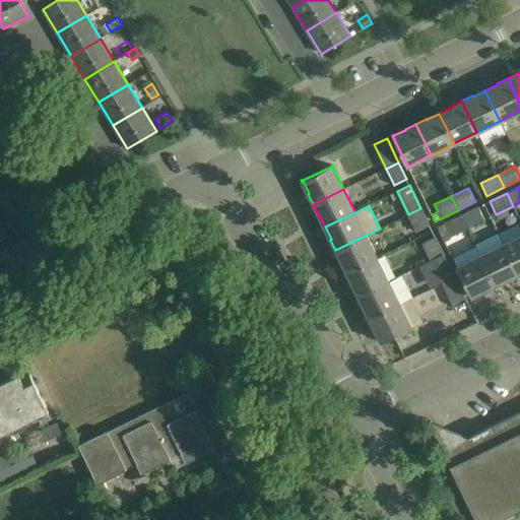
[(478,207),(460,215),(467,230),(484,220),(478,207)]
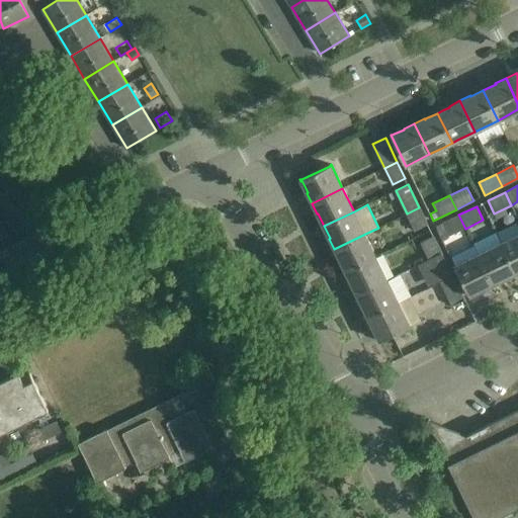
[(419,207),(407,213),(415,231),(427,225),(419,207)]
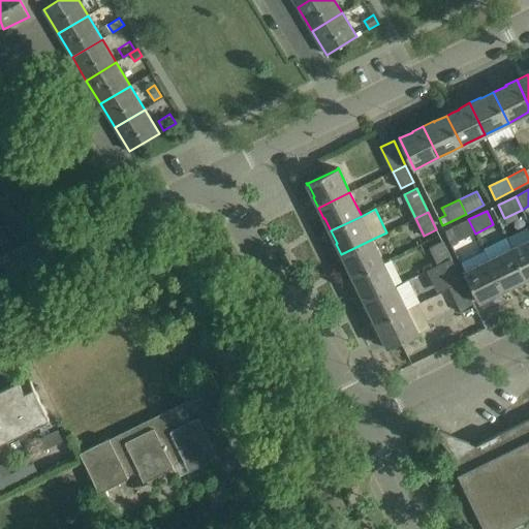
[(458,242),(475,234),(468,219),(452,227),(458,242)]
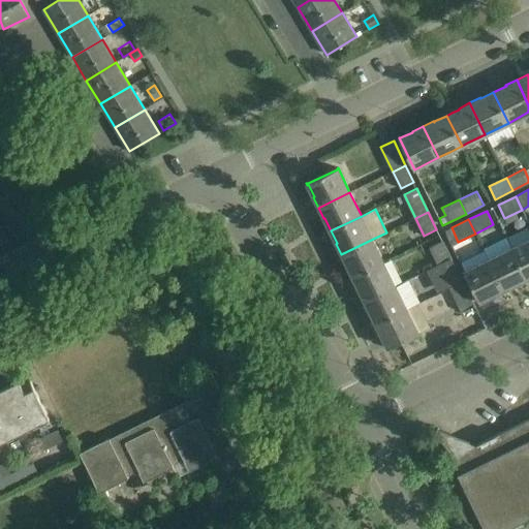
[(353,278),(384,262),(373,239),(341,254),(346,266),(347,265),(353,278)]
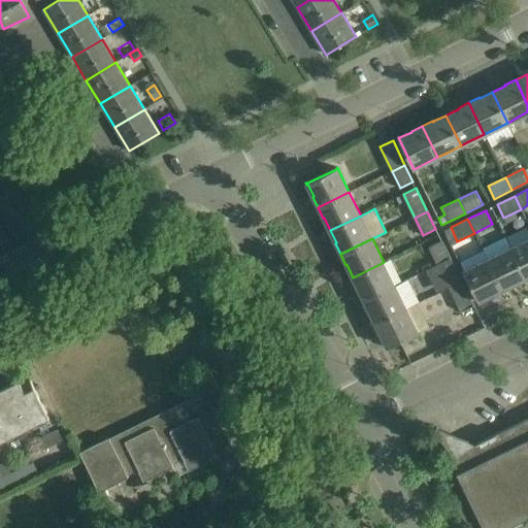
[(505,238),(483,250),(487,259),(503,291),(514,286),(514,285),(526,278),(510,248),(505,238)]
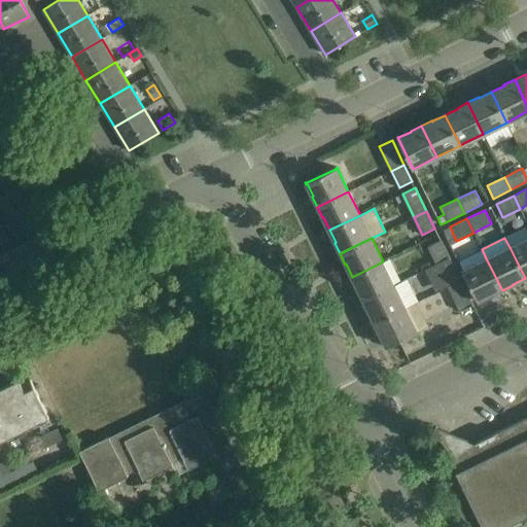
[(526,238),(510,247),(525,278),(526,277),(526,238)]
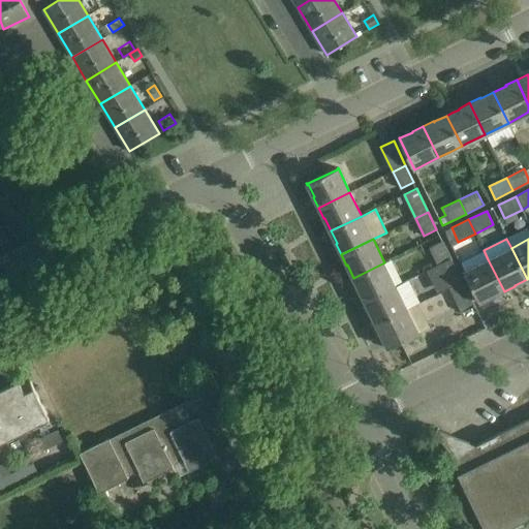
[(438,266),(450,258),(442,241),(429,247),(437,265),(438,266)]
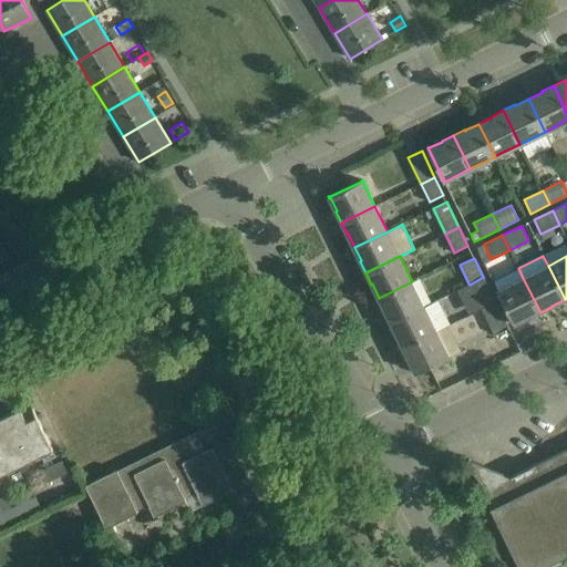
[(482,309),(495,302),(483,277),(470,285),(457,290),(470,315),(482,308),(482,309)]
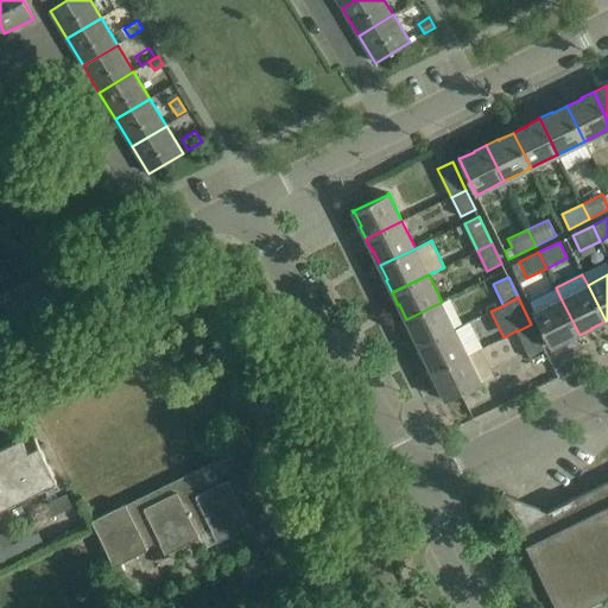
[(567,341),(580,335),(561,298),(533,312),(551,347),(550,347),(551,348),(553,348),(552,347),(567,340),(567,341)]
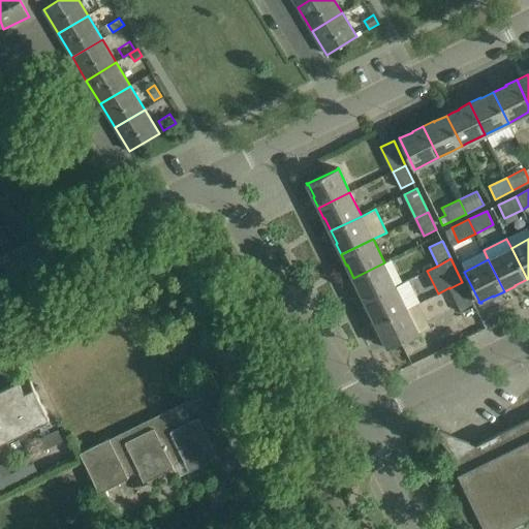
[(364,302),(396,286),(384,262),(353,278),(360,290),(359,290),(364,302)]
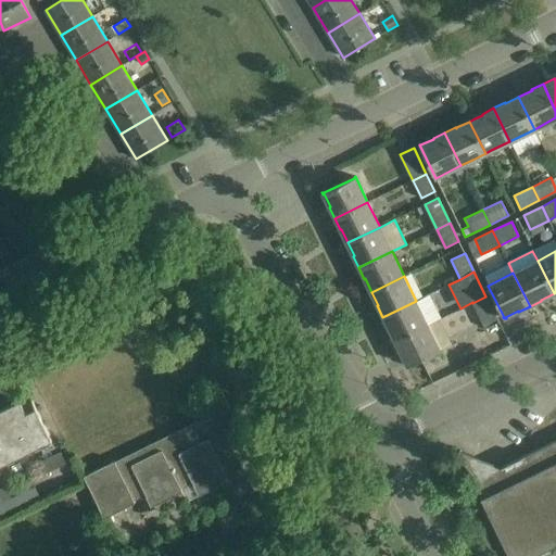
[(498,321),(485,297),(472,303),(484,328),(498,321)]
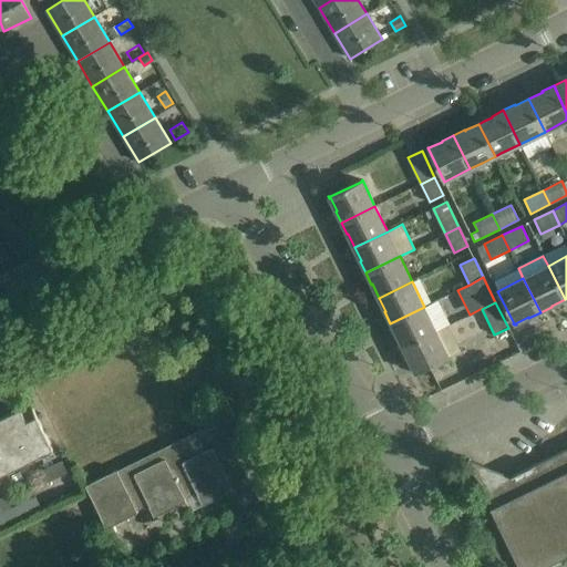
[(436,331),(424,307),(390,323),(395,334),(397,334),(403,348),(436,331)]
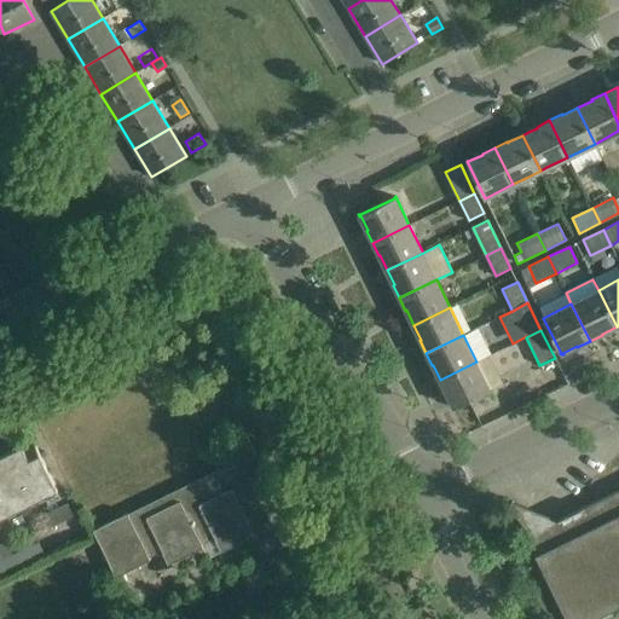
[(440,380),(447,394),(446,394),(453,409),(455,408),(489,391),(491,391),(490,388),(502,382),(490,356),(476,362),(440,380)]
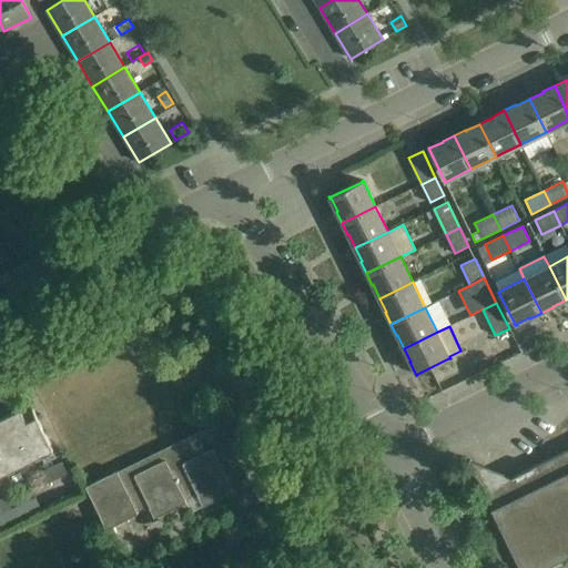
[(118,472),(85,487),(102,519),(103,518),(107,527),(135,513),(137,514),(138,514),(133,504),(145,498),(150,507),(151,507),(155,515),(184,500),(184,503),(186,501),(182,493),(193,486),(199,496),(200,495),(204,504),(232,489),(233,492),(235,490),(246,516),(260,509),(256,501),(219,425),(235,417),(233,413),(224,396),(191,413),(191,414),(192,413),(200,429),(199,429),(200,432),(118,472)]
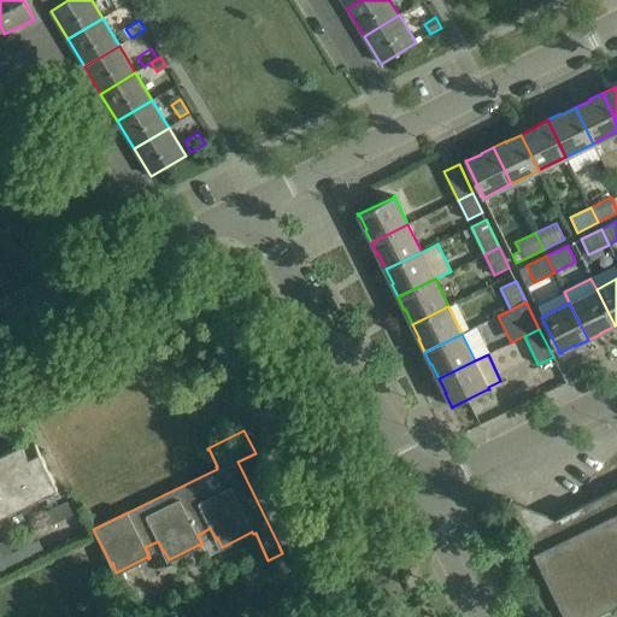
[(0,456),(0,464),(22,507),(58,489),(34,442),(23,447),(22,445),(0,456)]
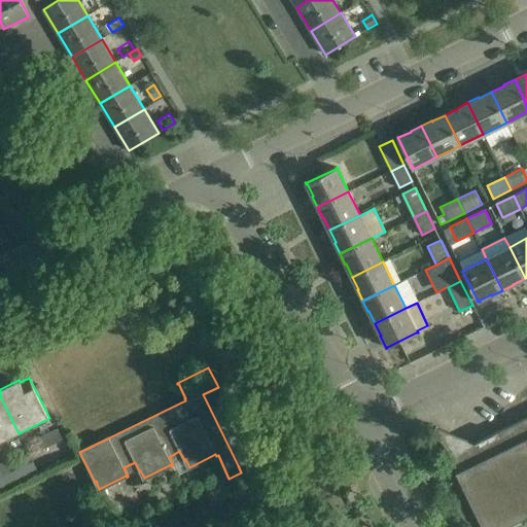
[(0,442),(19,433),(0,396),(0,442)]
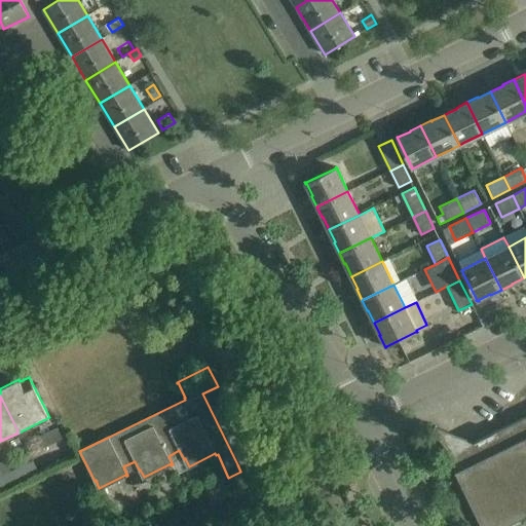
[(525,416),(474,442),(440,440),(463,489),(451,495),(465,525),(504,525),(525,516),(525,416)]
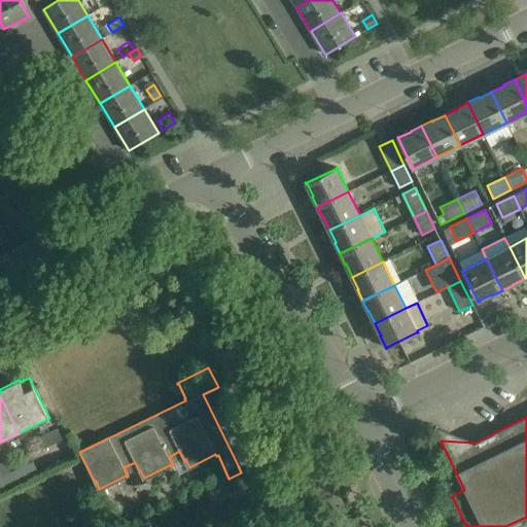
[(63,440),(58,429),(38,438),(43,449),(63,440)]
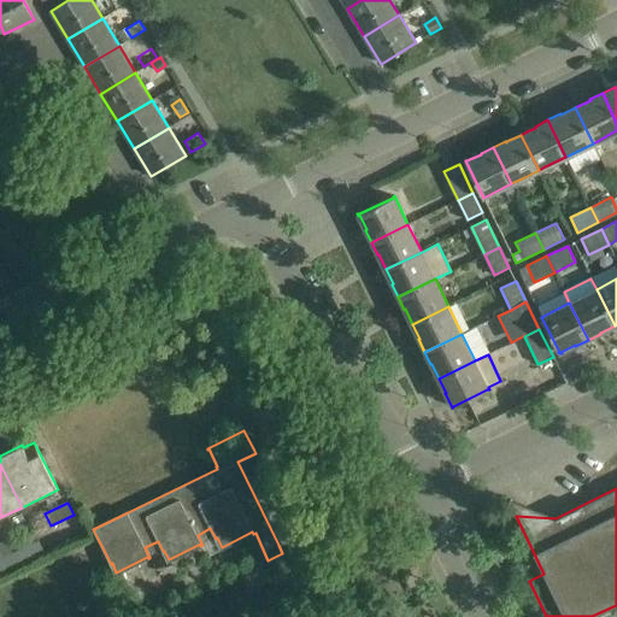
[(0,557),(12,552),(7,541),(0,544),(0,557)]
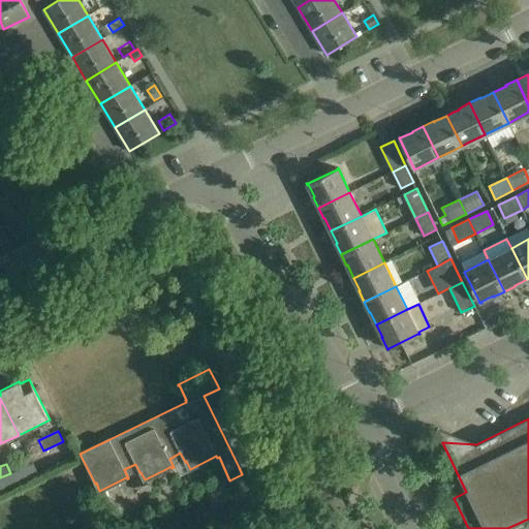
[(249,471),(229,480),(236,494),(232,495),(232,496),(255,485),(249,471)]
